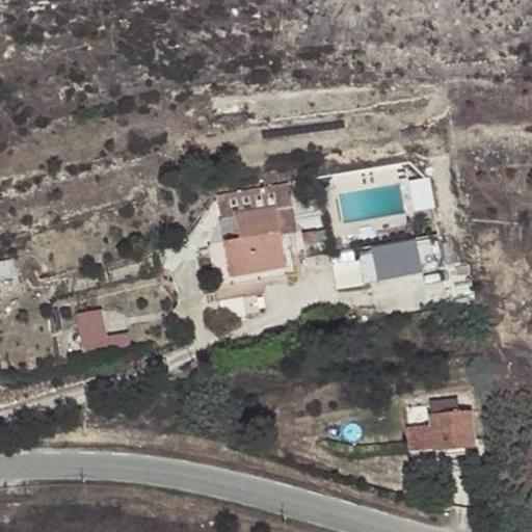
[(288,183),(217,196),(221,219),(235,217),(240,240),(209,245),(215,290),(247,285),(287,277),(280,236),(275,210),(292,208),(288,183)]
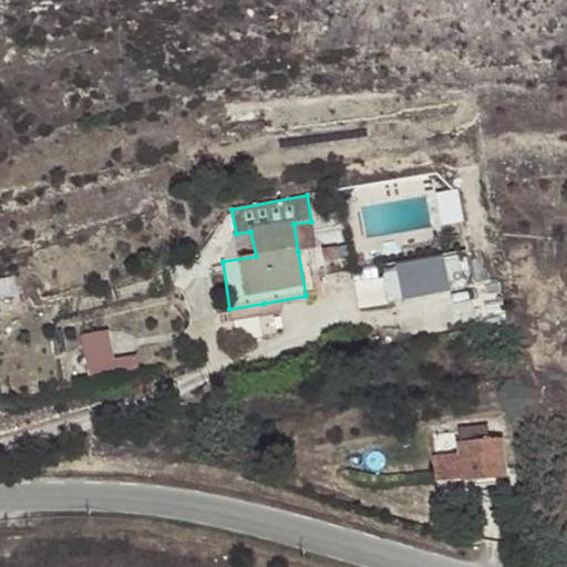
[(294,224),(298,251),(316,248),(311,222),(294,224)]
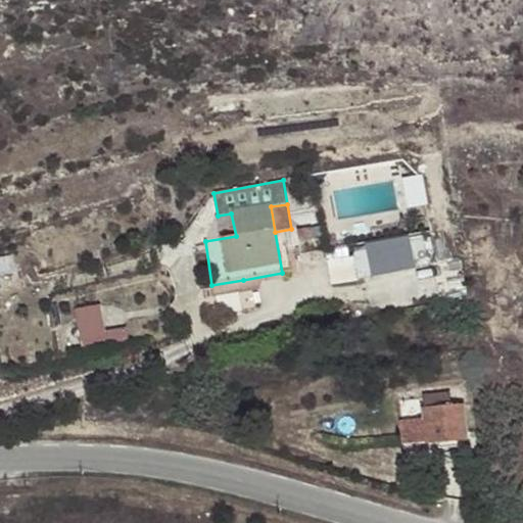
[(297,230),(299,243),(313,240),(311,228),(297,230)]
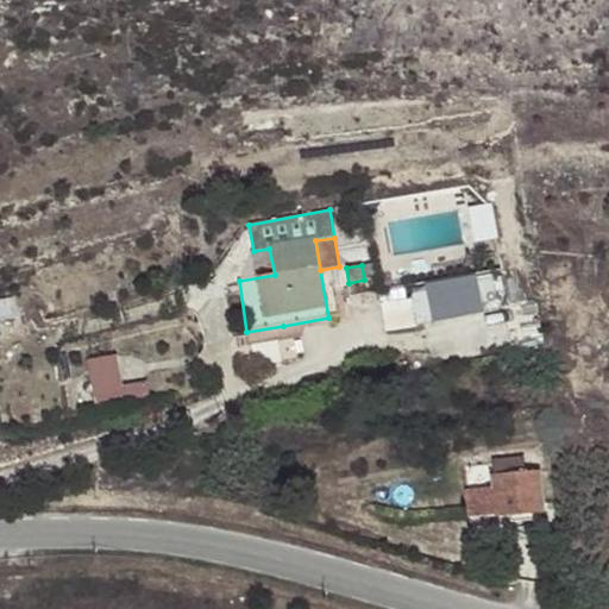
[(490,270),(431,278),(437,319),(496,311),(490,270)]
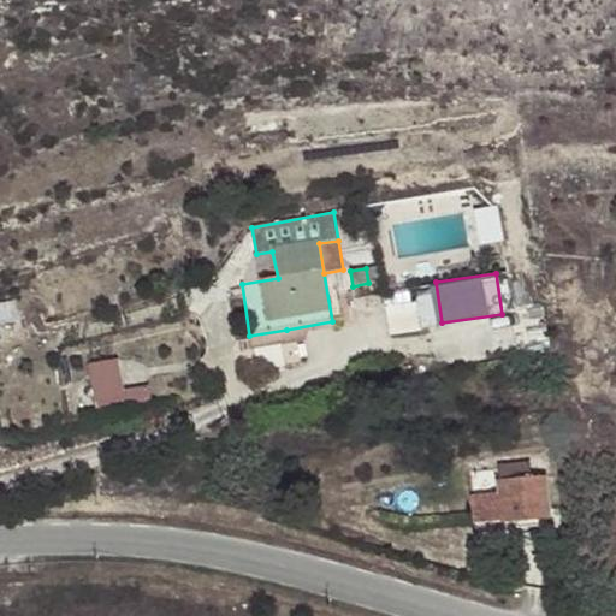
[(409,290),(396,292),(397,306),(412,303),(409,290)]
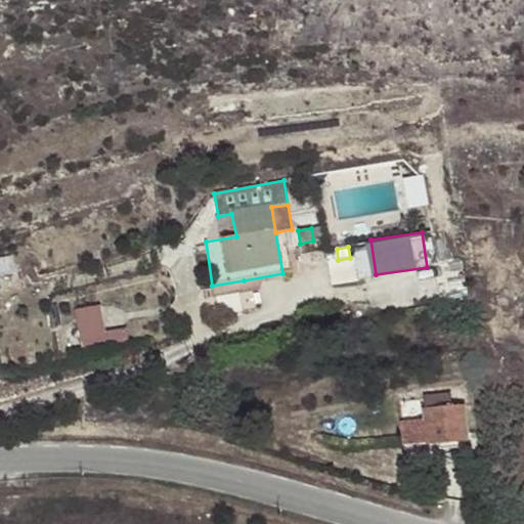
[(103,301),(77,308),(87,347),(131,335),(128,324),(111,330),(103,301)]
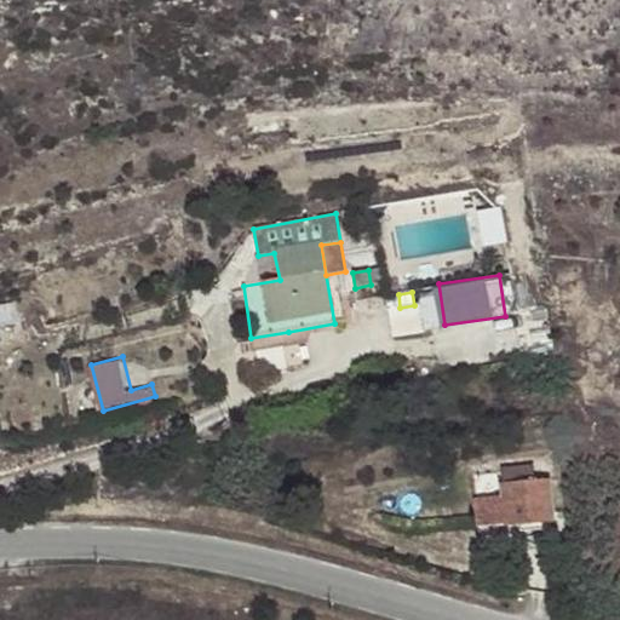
[(504,483),(500,483),(504,526),(551,522),(547,480),(534,481),(533,468),(501,470),(504,483)]
